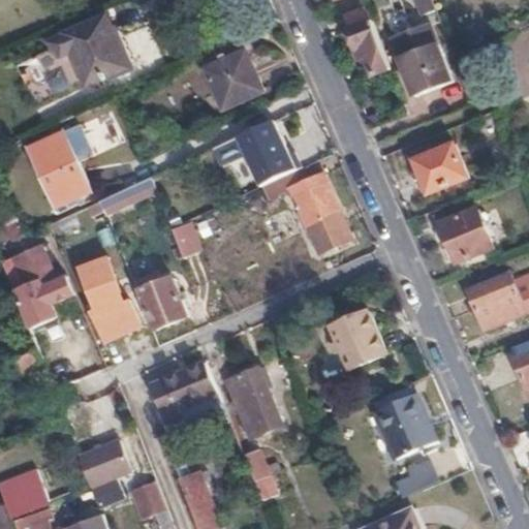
[(440,23),(432,0),(414,0),(419,12),(423,11),(428,27),(440,23)]
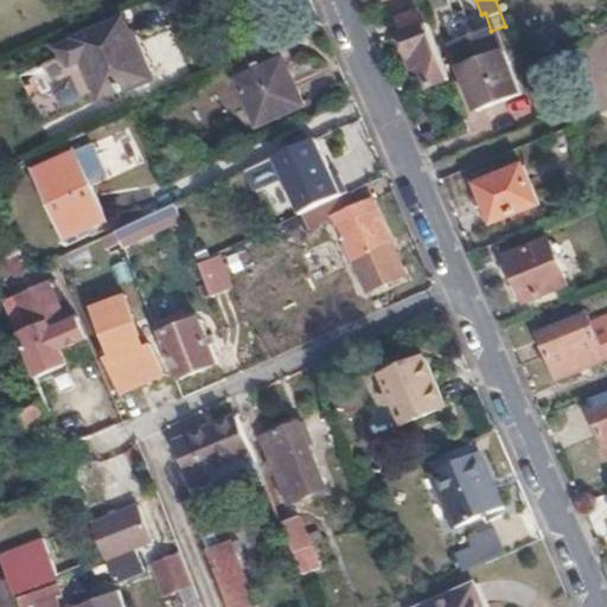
[(429,21),(423,7),(397,18),(402,33),(429,21)]
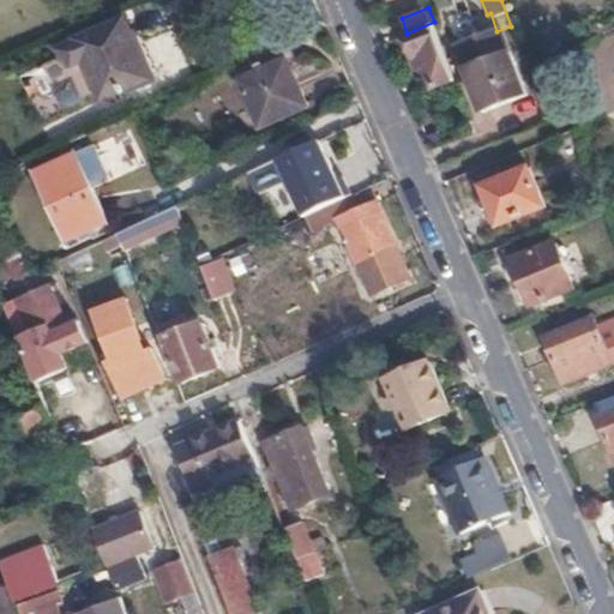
[(407,34),(404,35),(421,72),(427,70),(435,90),(457,82),(434,22),(407,34)]
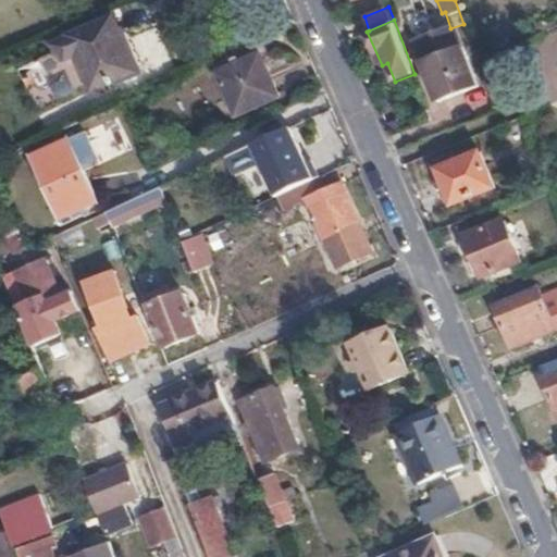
[(126,50),(113,21),(69,39),(70,39),(51,47),(62,65),(74,60),(88,95),(143,70),(133,48),(126,50)]
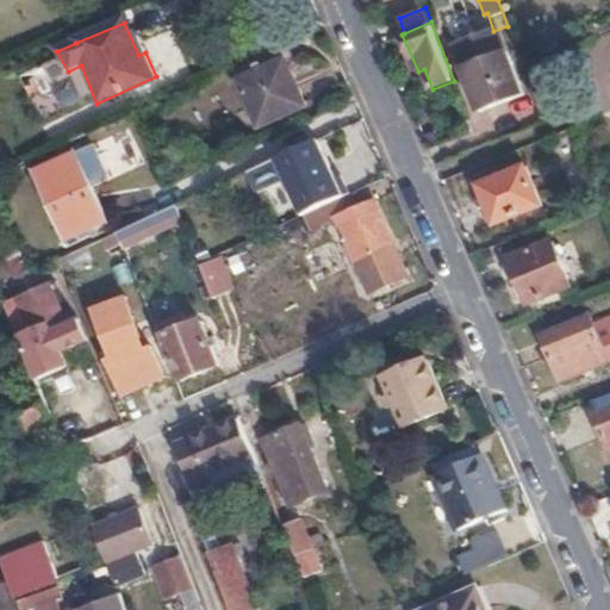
[(522,95),(497,32),(454,49),(478,111),(522,95)]
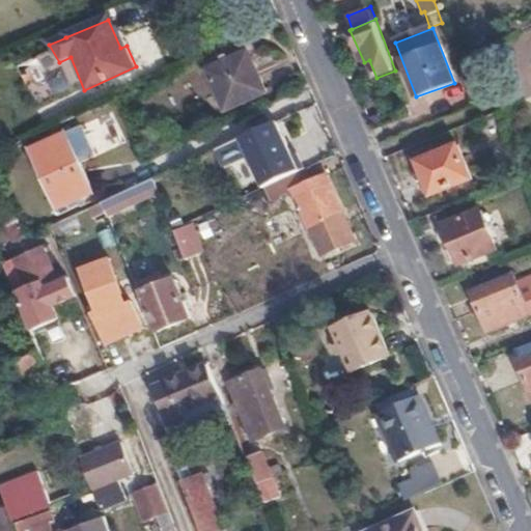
[(267,94),(248,53),(206,72),(225,112),(267,94)]
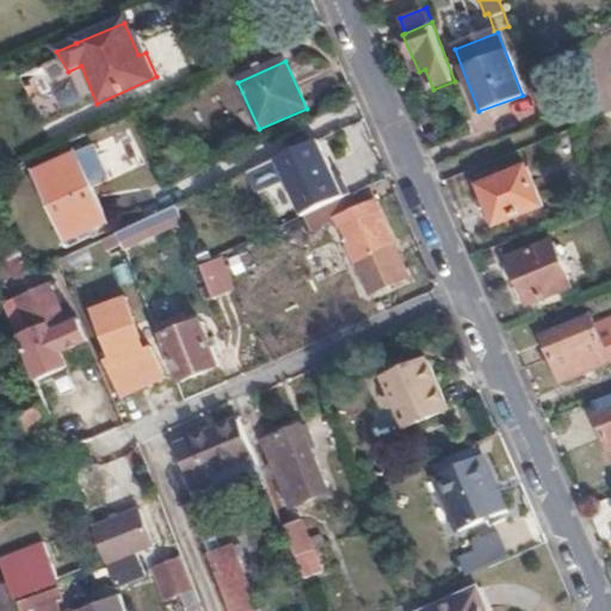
[(319,211),(340,202),(335,192),(346,187),(350,192),(366,184),(345,135),(296,159),(302,172),(320,165),(326,179),(310,186),(315,201),(308,203),(310,210),(303,214),(306,217),(319,211)]
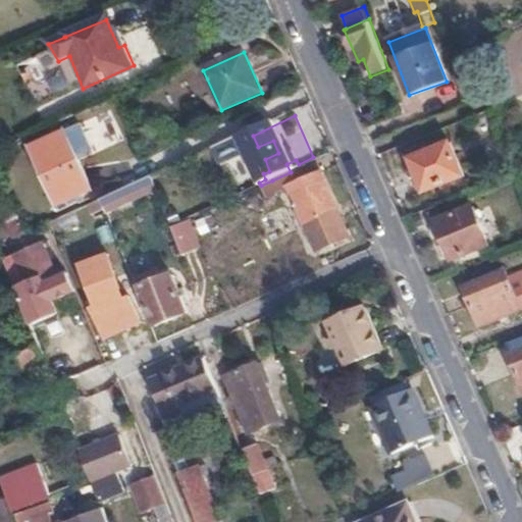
[(94,190),(67,132),(30,149),(56,207),(94,190)]
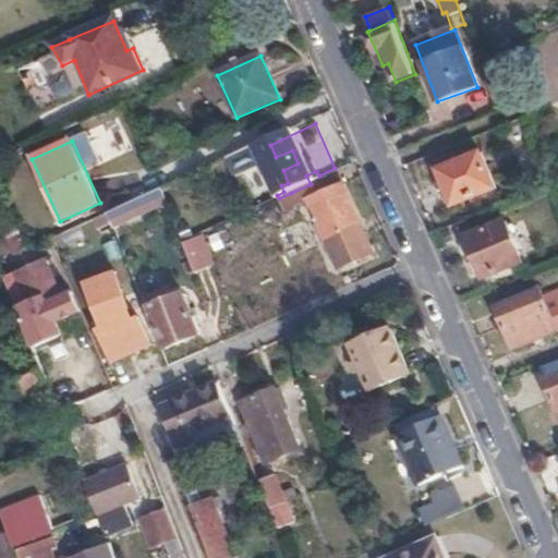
[(276,157),(270,145),(247,156),(256,176),(279,166),(276,157)]
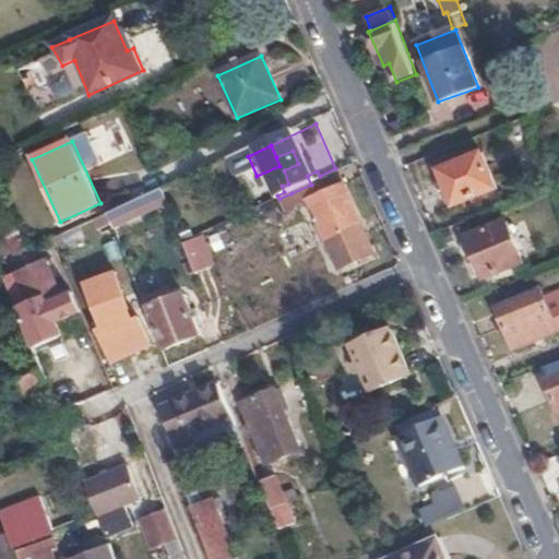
[(498,189),(482,153),(441,170),(456,206),(498,189)]
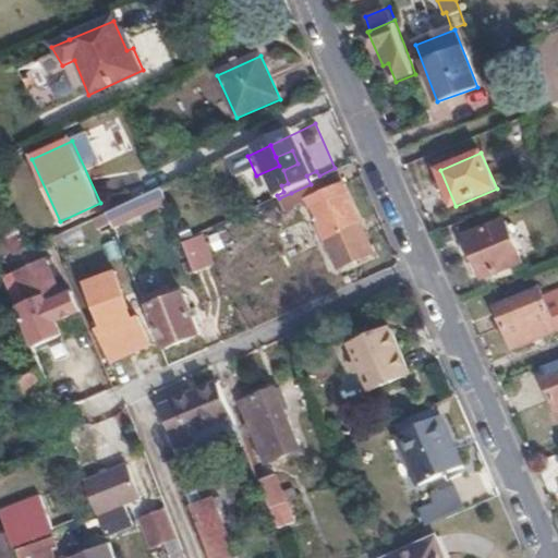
[(331,190),(326,177),(311,184),(291,193),(279,198),(286,211),(302,203),(305,209),(311,207),(340,273),(373,257),(360,228),(363,226),(343,183),(331,190)]
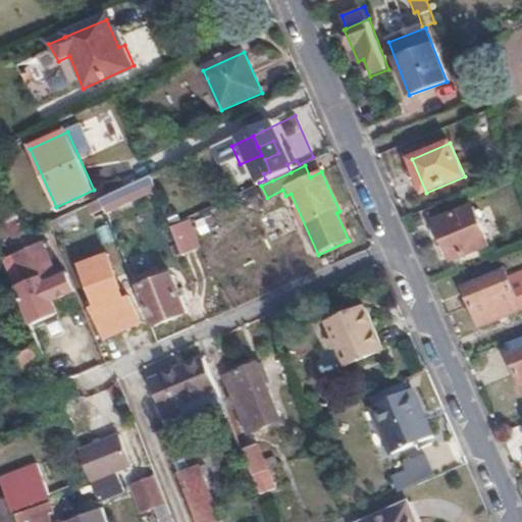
[(97,201),(102,214),(151,193),(145,178),(97,201)]
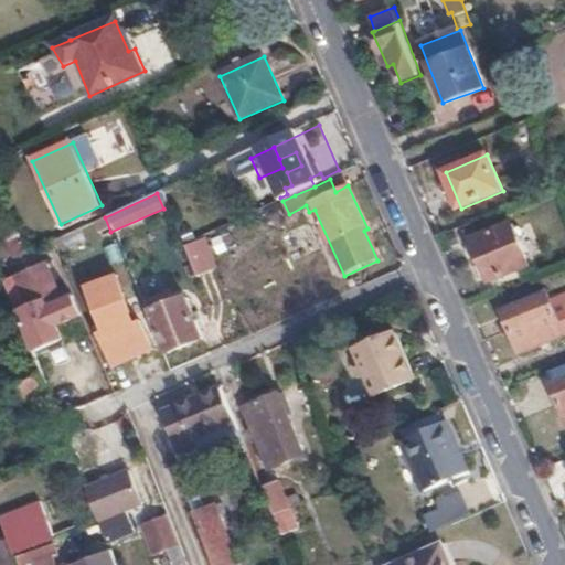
[(18,258),(29,253),(8,208),(0,211),(0,232),(6,244),(10,242),(18,258)]
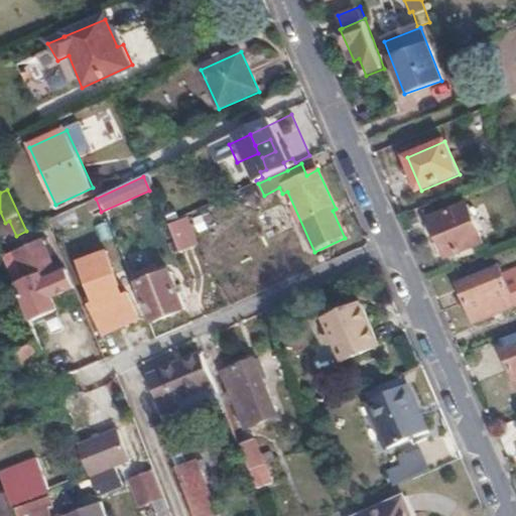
[(449,258),(484,244),(467,205),(432,219),(449,258)]
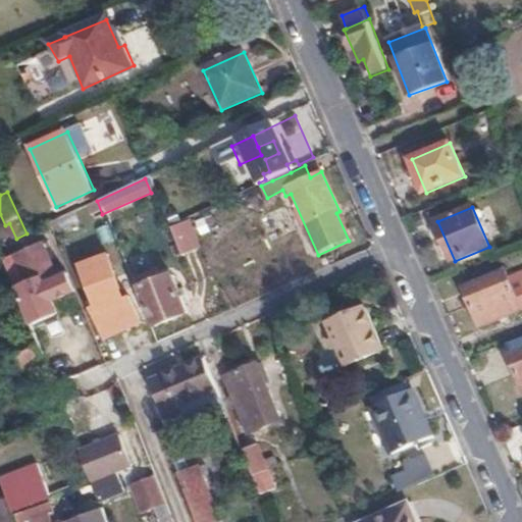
[(272,240),(295,229),(285,208),(263,217),(272,240)]
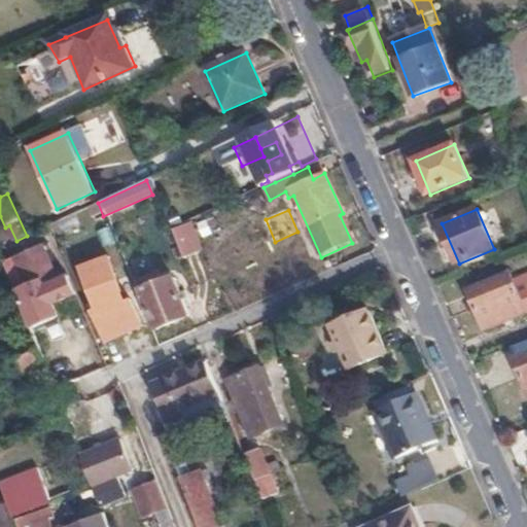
[(169,231),(178,250),(195,244),(185,223),(169,231)]
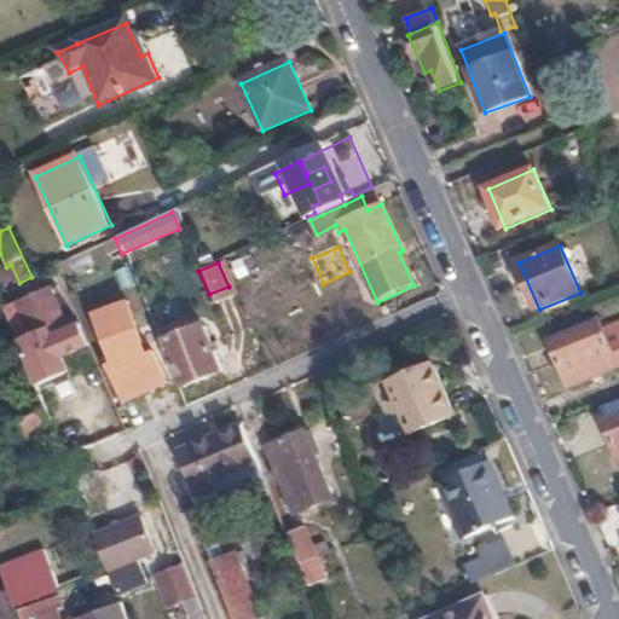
[(56,299),(9,319),(21,352),(22,353),(70,333),(56,299)]
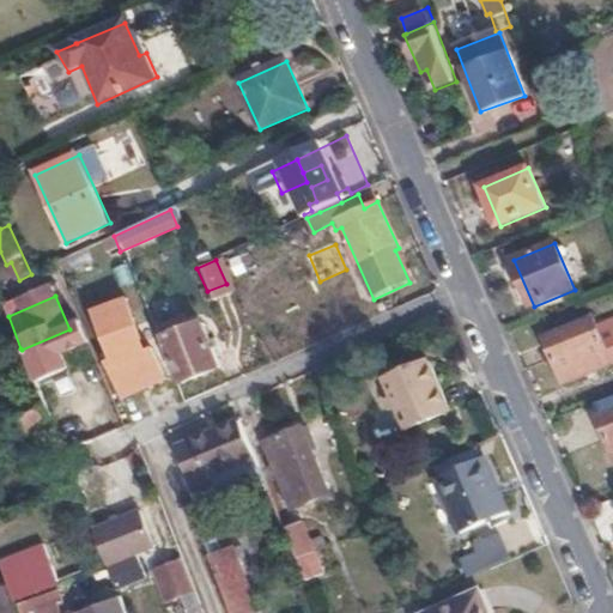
[(190,327),(186,320),(161,332),(181,382),(218,366),(201,322),(190,327)]
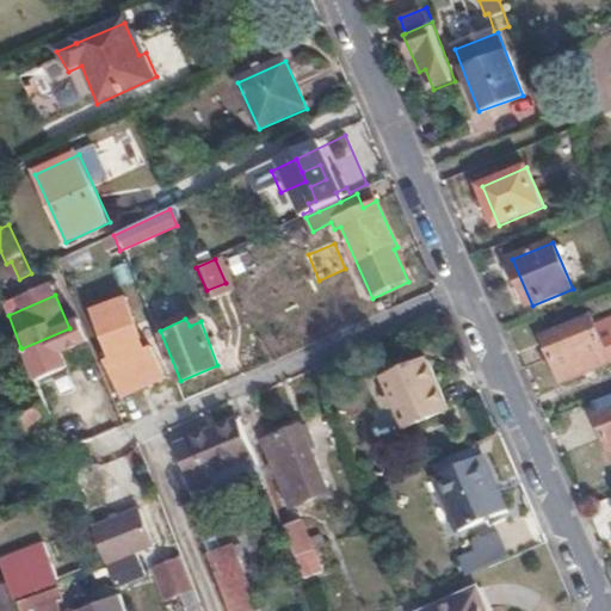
[(610,363),(592,319),(545,338),(565,382),(610,363)]
